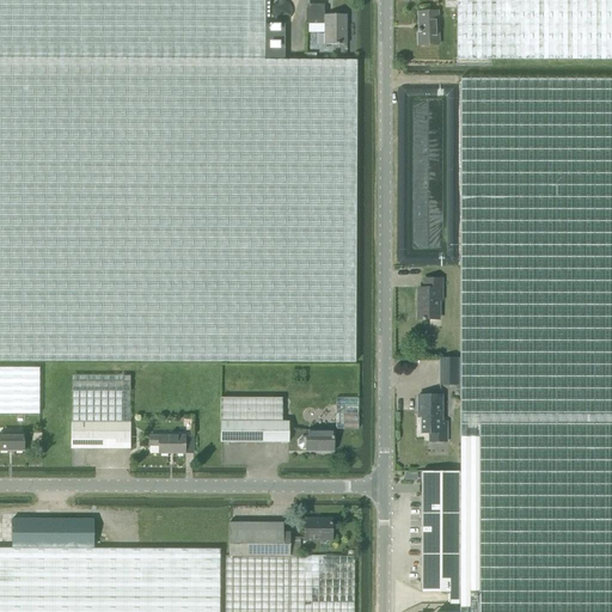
[(263,0),(0,0),(0,360),(355,362),(356,61),(264,60),(263,0)]
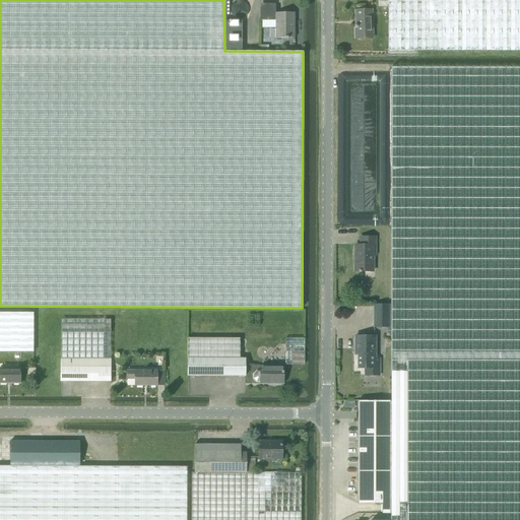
[(519,0),(387,0),(388,2),(388,51),(519,51),(519,0)]
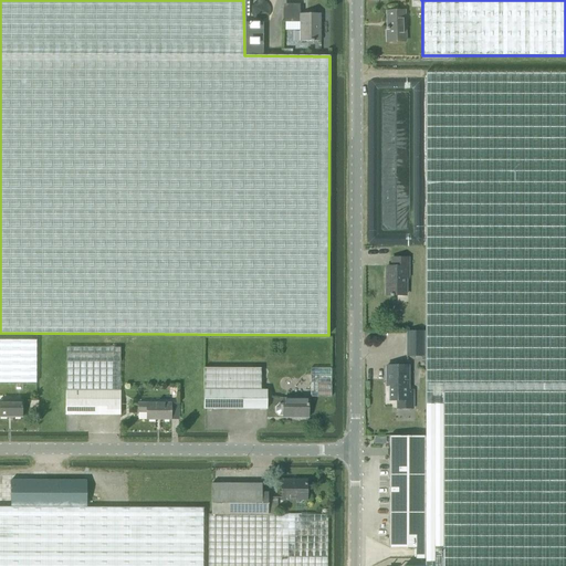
[(387,11),(387,37),(387,42),(406,42),(405,35),(404,11),(387,11)]
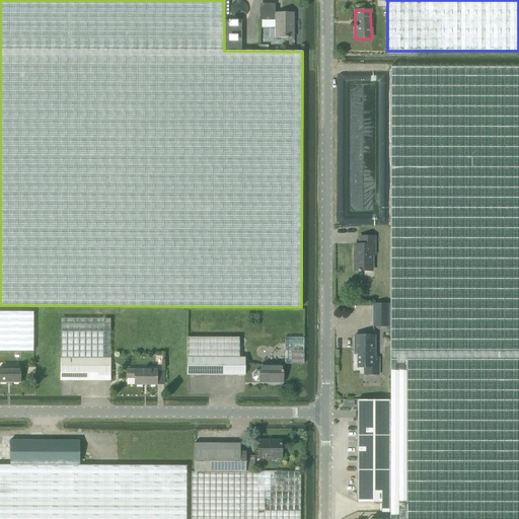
[(274,38),(293,38),(293,12),(286,12),(286,15),(274,15),(274,38)]
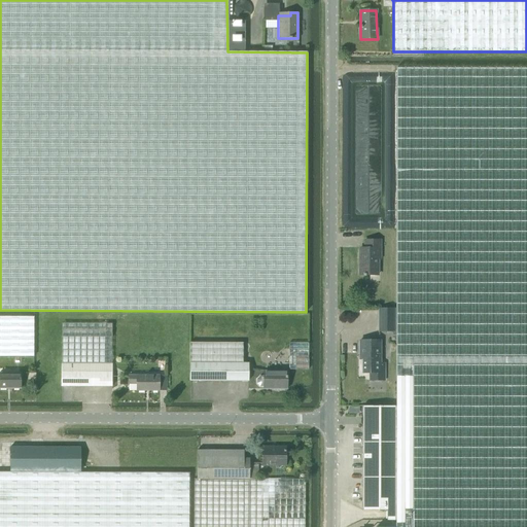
[(230,21),(230,45),(241,45),(241,21),(230,21)]
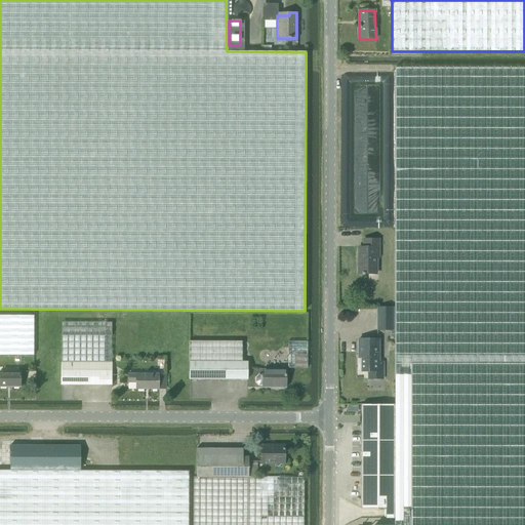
[(524,524),(524,68),(394,68),(394,404),(394,518),(394,524),(524,524)]
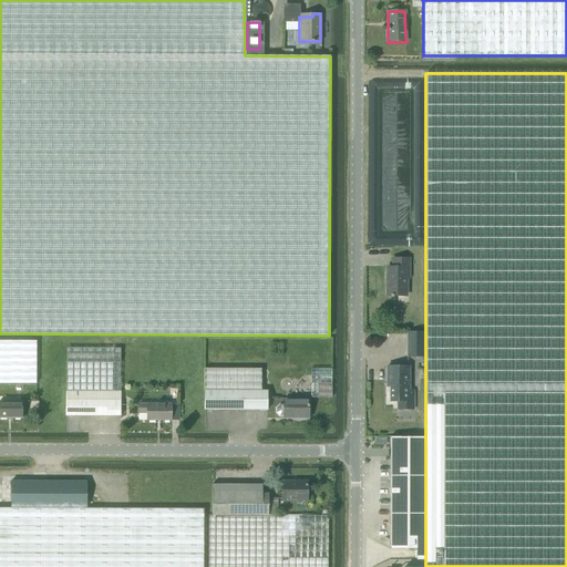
[(406,278),(410,278),(409,258),(392,258),(393,267),(388,268),(388,296),(408,295),(406,278)]
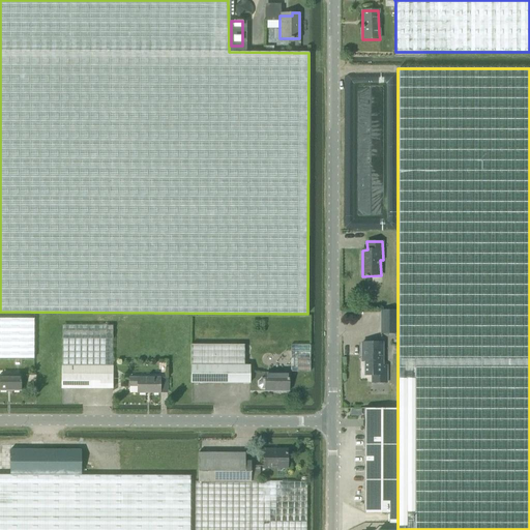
[(380,310),(380,333),(396,333),(396,310),(380,310)]
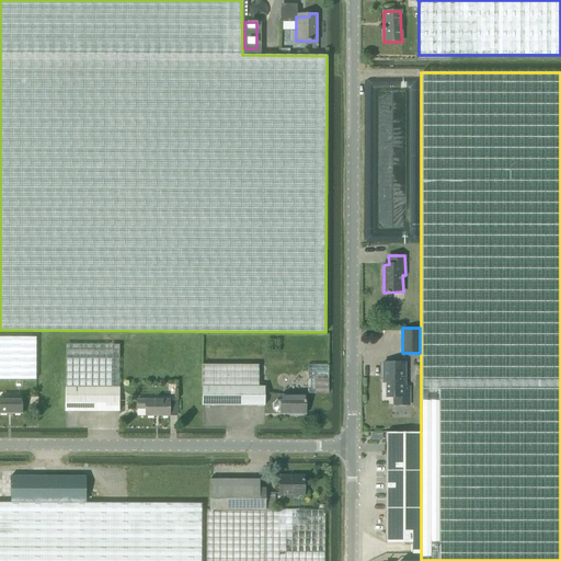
[(0,379),(36,380),(36,338),(0,336),(0,379)]
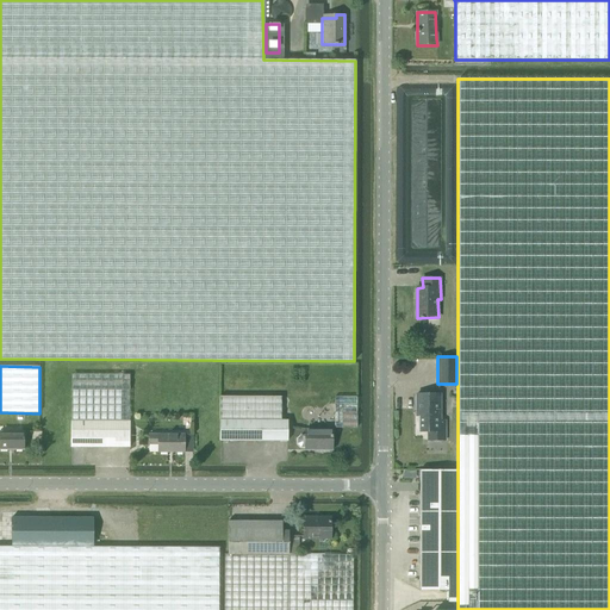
[(72,374),(72,419),(130,421),(130,374),(72,374)]
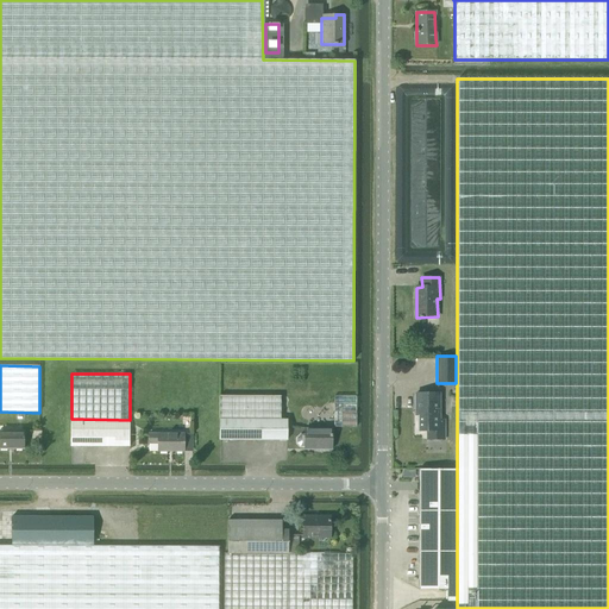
[(419,431),(426,431),(426,440),(445,439),(445,419),(439,419),(439,394),(414,395),(415,409),(418,410),(419,431)]
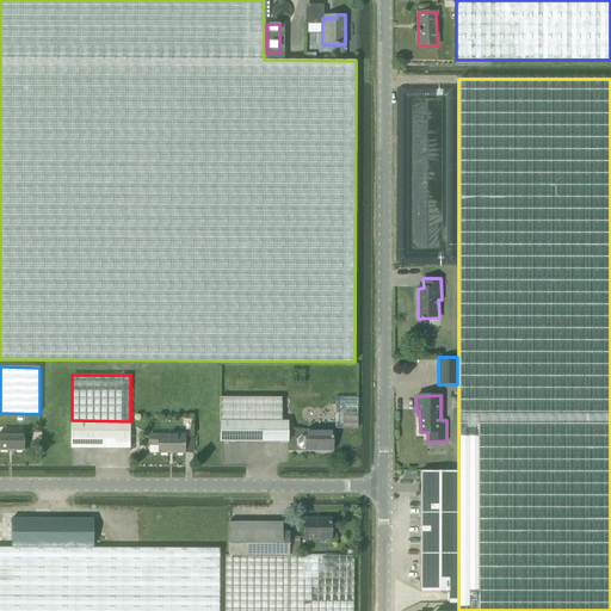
[(289,442),(289,421),(282,421),(282,397),(220,397),(220,421),(220,442),(282,443),(282,442),(289,442)]
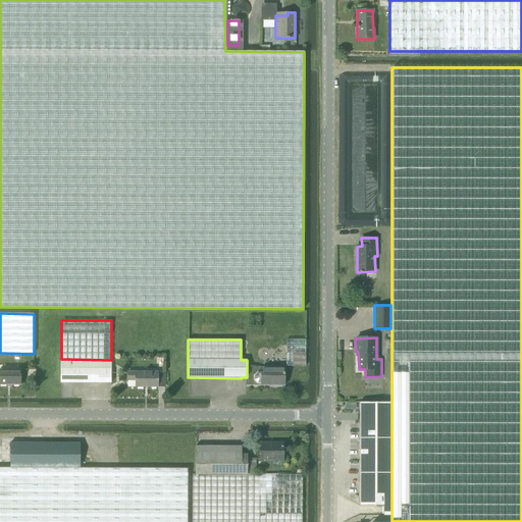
[(285,365),(305,365),(305,340),(285,340),(285,365)]
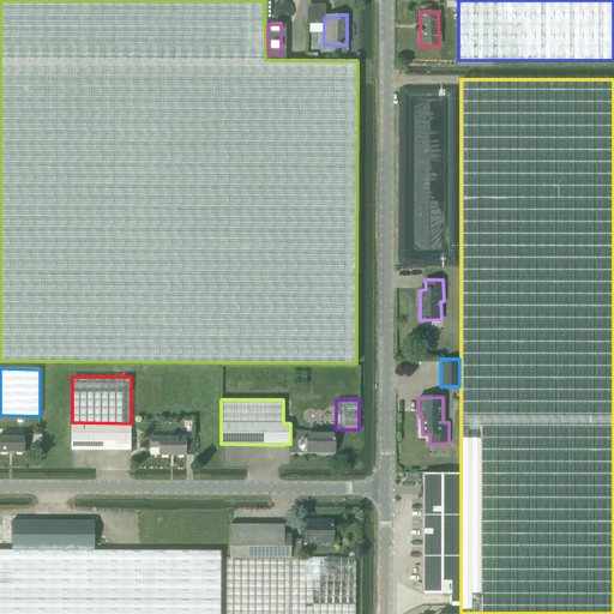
[(131,451),(131,423),(72,422),(72,451),(131,451)]
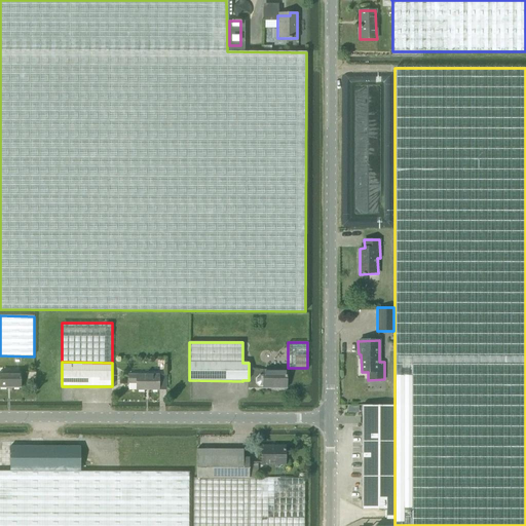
[(263,387),(287,388),(287,371),(263,370),(263,375),(259,375),(256,378),(256,382),(259,385),(263,385),(263,387)]
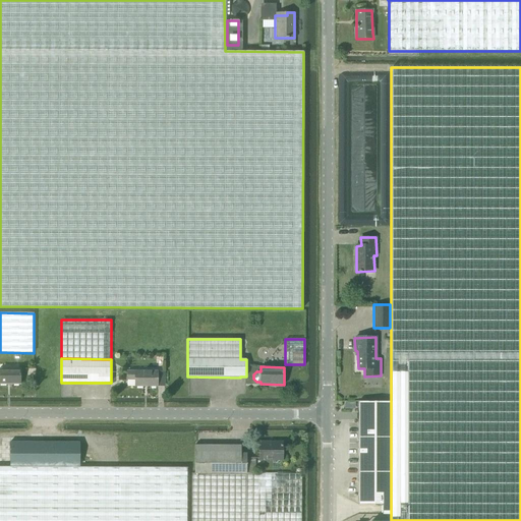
[(0,383),(20,384),(20,368),(0,368),(0,383)]
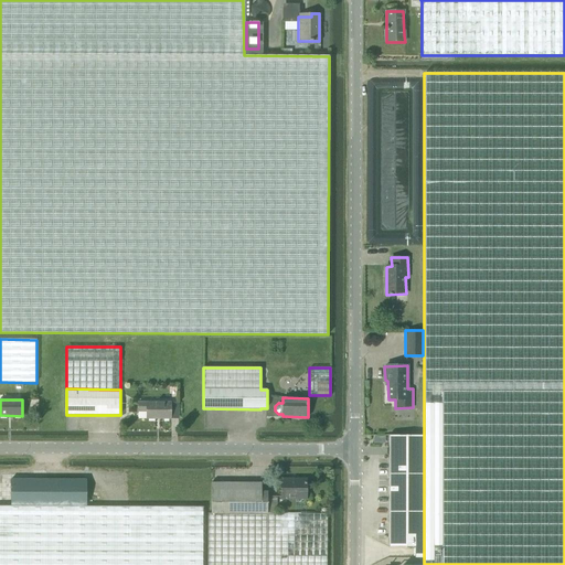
[(147,419),(171,419),(171,417),(179,417),(179,403),(147,403),(138,403),(138,412),(147,413),(147,419)]
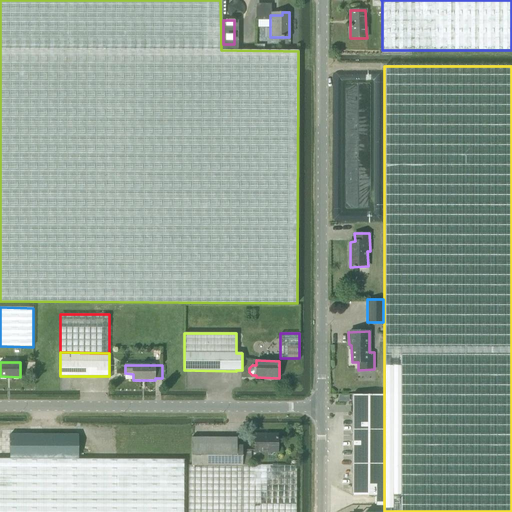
[(384,505),(384,394),(352,395),(352,495),(376,495),(376,505),(384,505)]
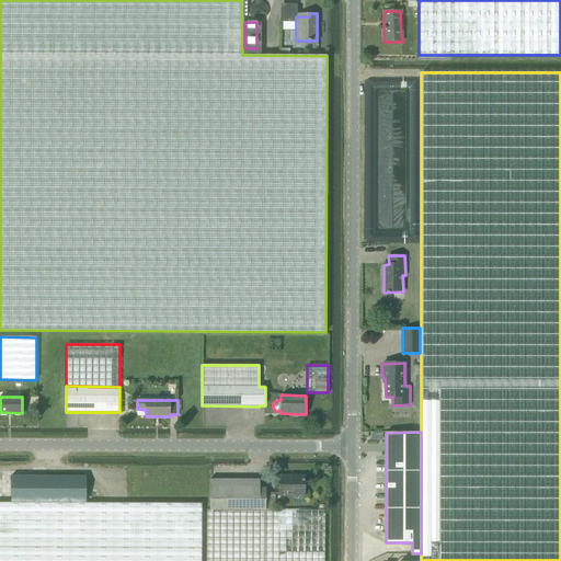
[(86,508),(86,503),(86,477),(10,476),(10,502),(10,508),(86,508)]
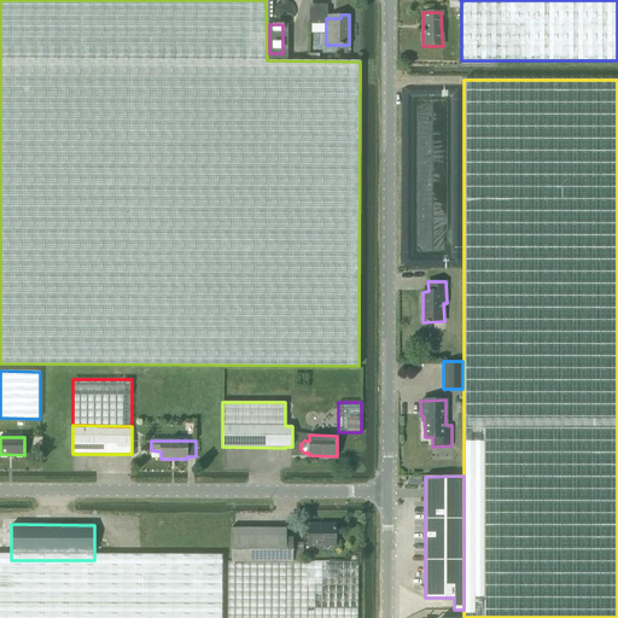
[(336,547),(336,524),(309,524),(309,547),(336,547)]
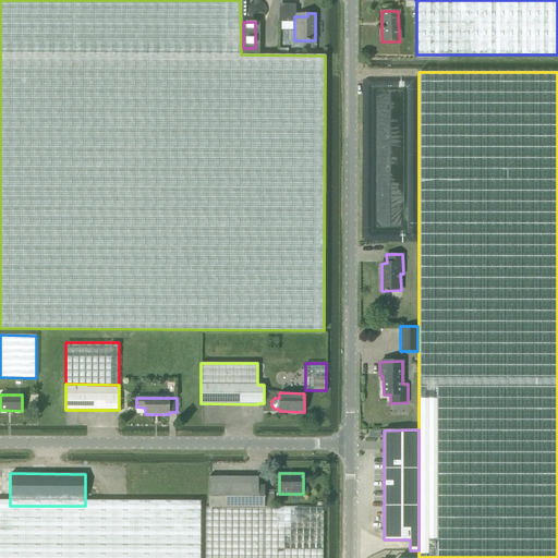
[(208,507),(273,507),(274,494),(265,494),(265,486),(258,486),(258,476),(209,476),(208,507)]
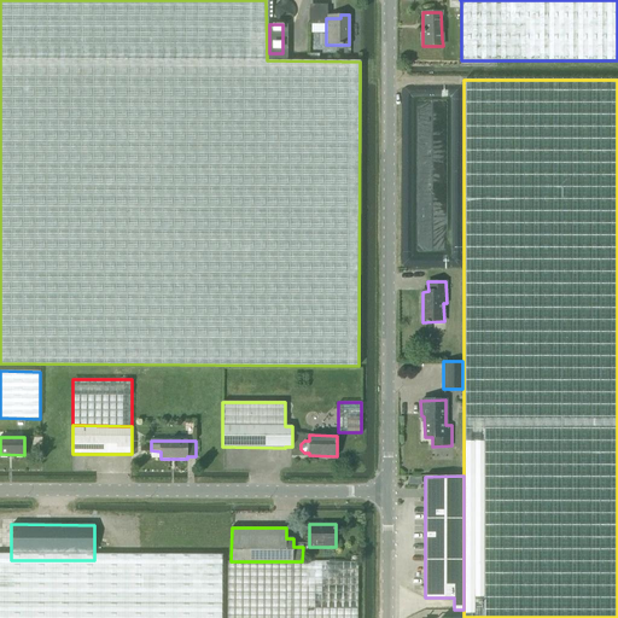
[(11,560),(11,553),(0,553),(0,617),(220,617),(221,554),(94,554),(94,560),(11,560)]
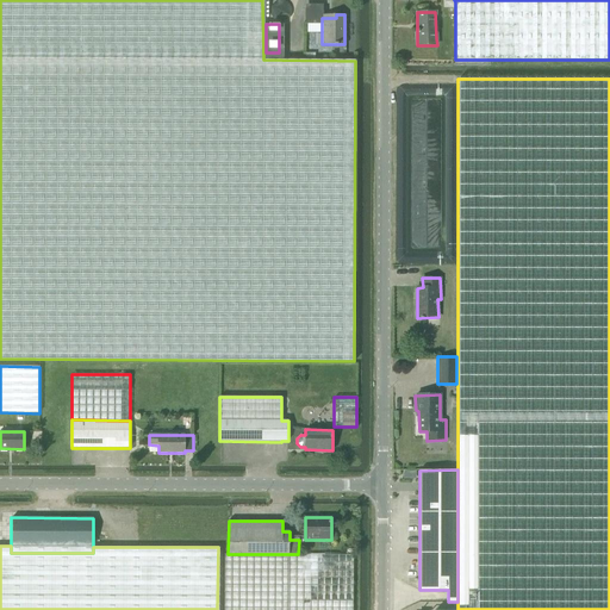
[(298,554),(228,554),(224,554),(223,609),(352,609),(353,555),(298,555),(298,554)]
